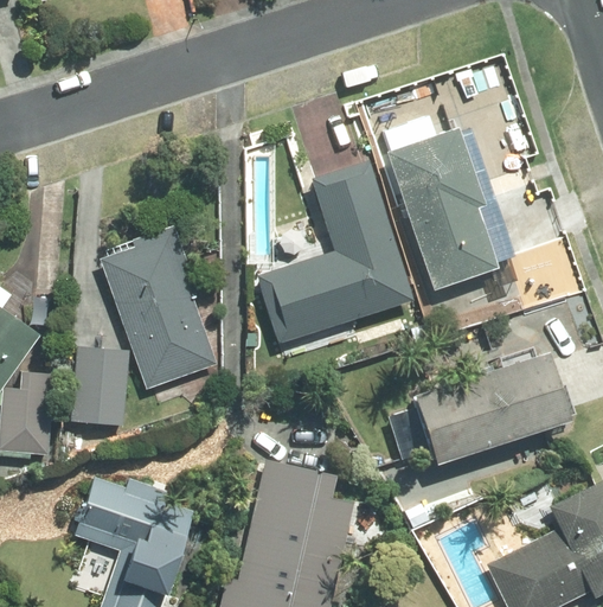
[(456,128),(386,153),(435,291),(498,269),(476,210),(483,206),(456,128)]
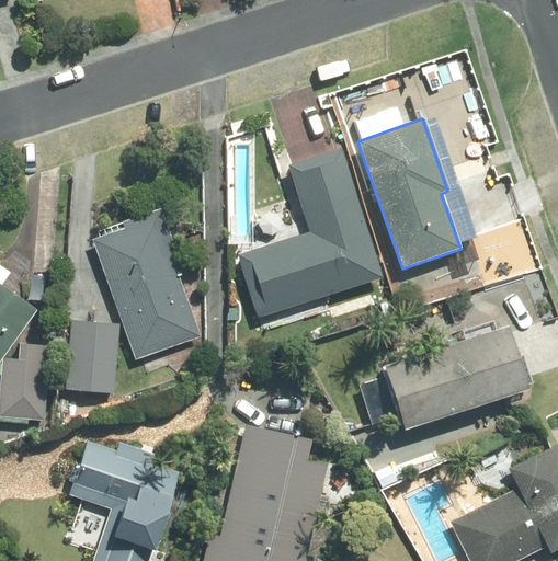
[(311,231),(239,256),(260,318),(383,276),(340,150),(289,167),(311,231)]
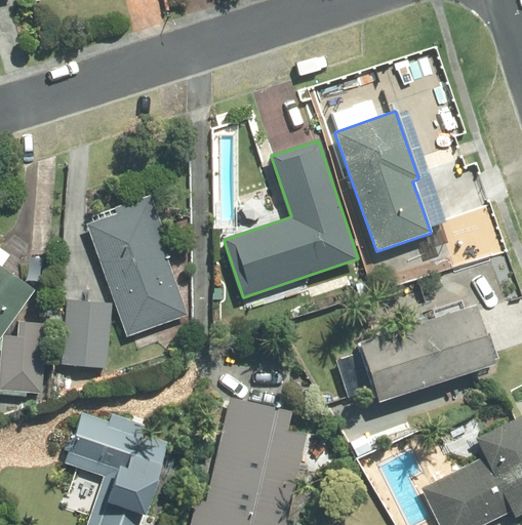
[(116,213),(86,225),(127,338),(188,316),(158,233),(163,231),(150,196),(114,209),(116,213)]
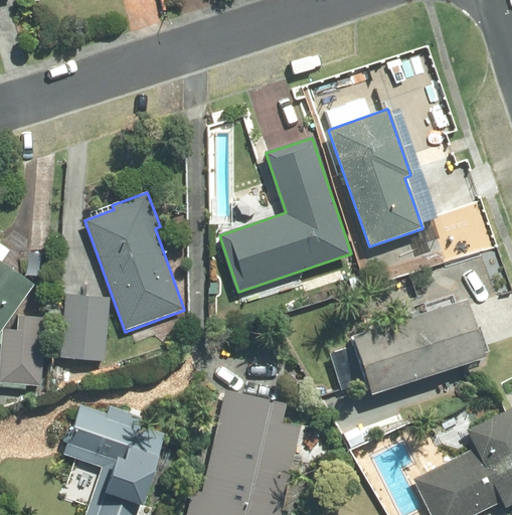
[(0,334),(35,286),(0,261),(0,334)]
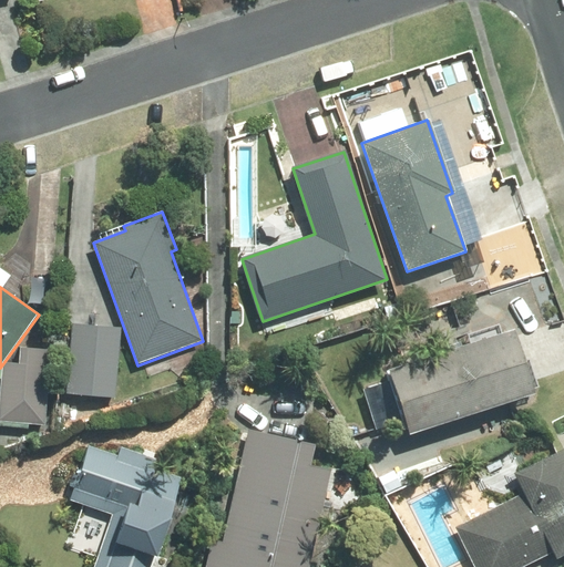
[(121,329),(73,326),(68,394),(115,398),(121,329)]
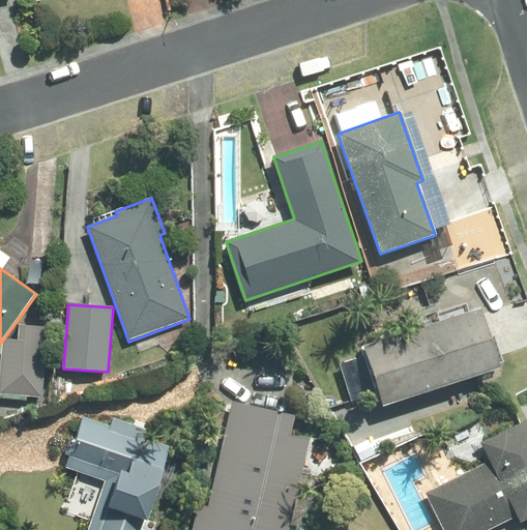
[(377,395),(380,407),(498,369),(478,308),(468,312),(466,304),(438,313),(435,305),(377,324),(382,341),(362,348),(366,356),(342,364),(354,403),(377,395)]
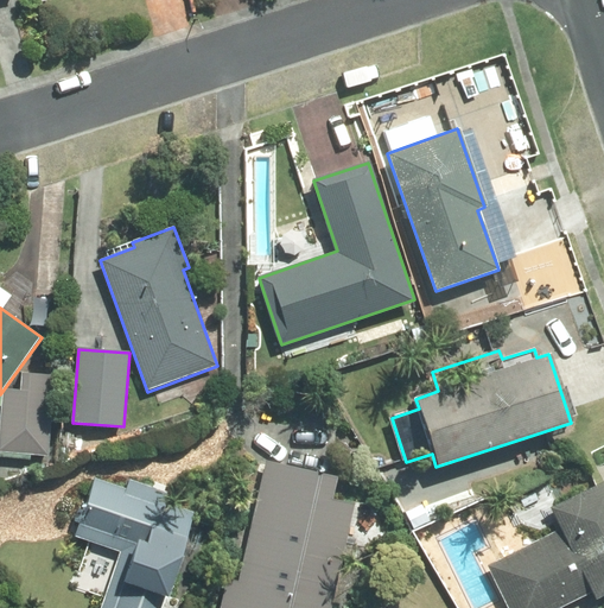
[(7,390),(2,451),(49,456),(56,377),(23,374),(20,391),(7,390)]
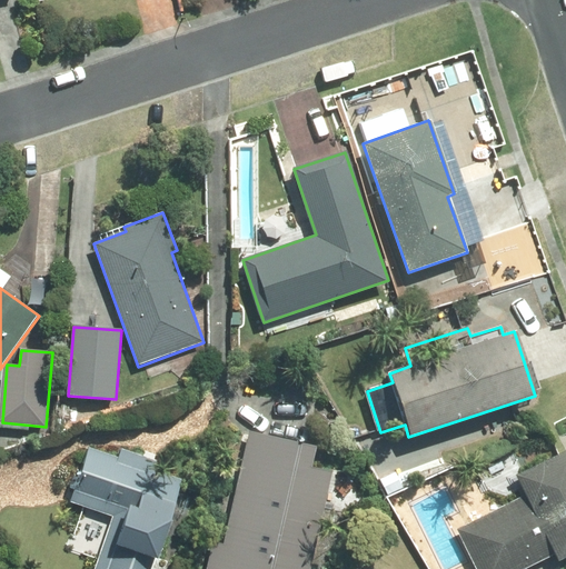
[(199,568),(309,568),(331,473),(310,468),(315,447),(249,432),(225,543),(206,539),(199,568)]
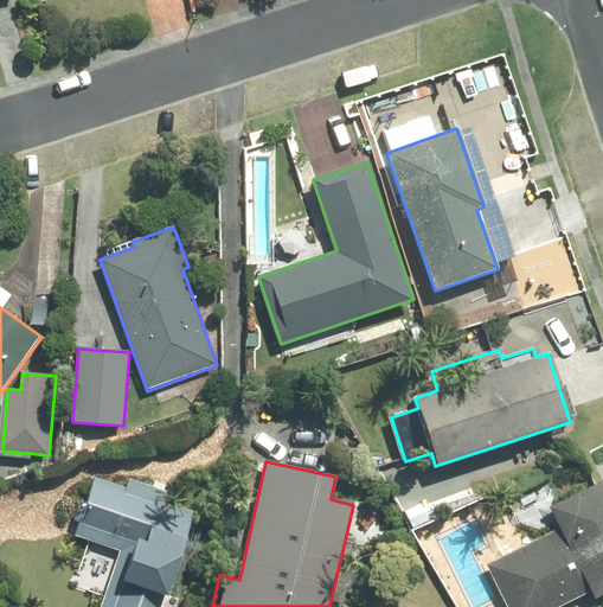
[(102,606),(162,606),(197,511),(96,475),(76,535),(92,541),(77,587),(106,598),(102,606)]
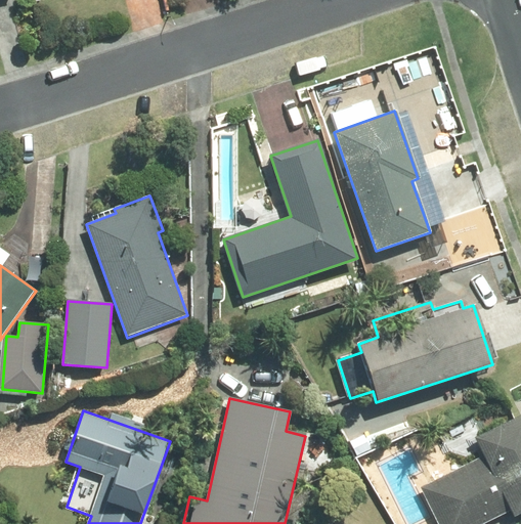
[(520,416),(474,438),(484,457),(422,488),(439,523),(484,523),(511,511),(514,516),(520,513),(520,416)]
